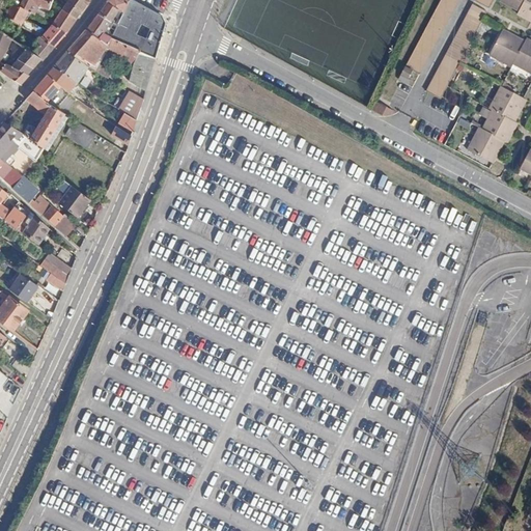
[(26,9),(20,5),(10,0),(6,9),(22,22),(26,9)]
